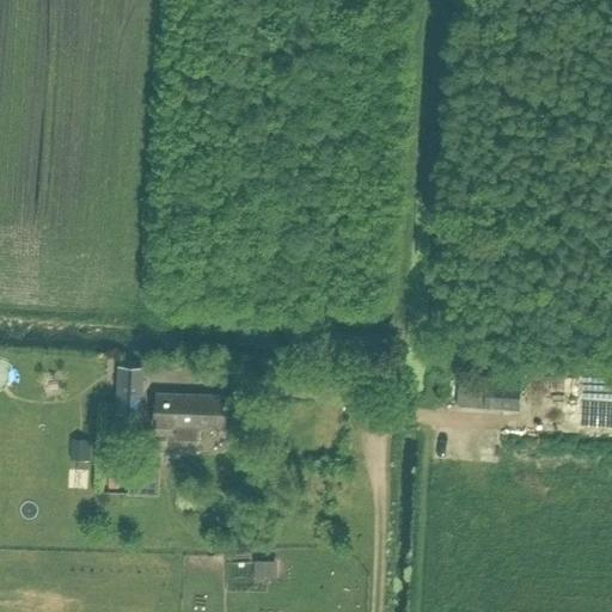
[(0,359),(0,389),(6,387),(12,380),(12,371),(7,363),(0,360),(0,359)]
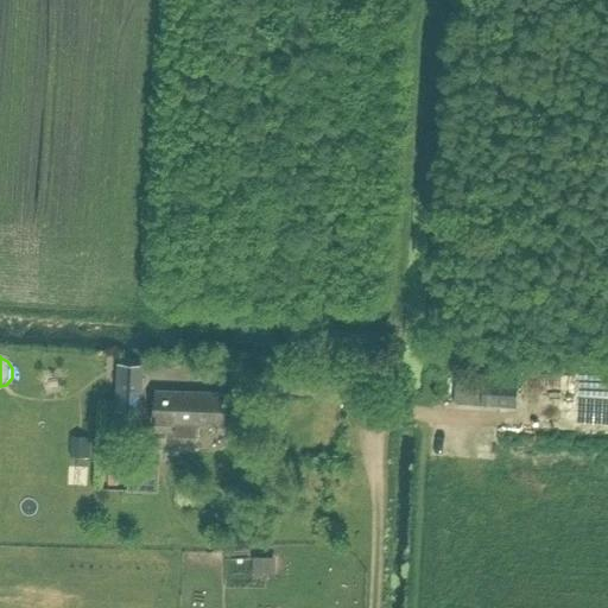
[(114,411),(141,412),(144,365),(116,363),(114,411)]
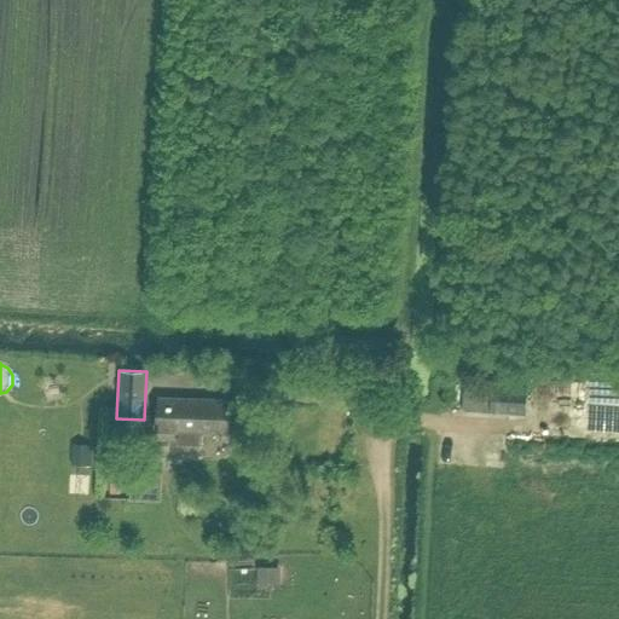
[(490,412),(526,416),(528,385),(492,383),(490,412)]
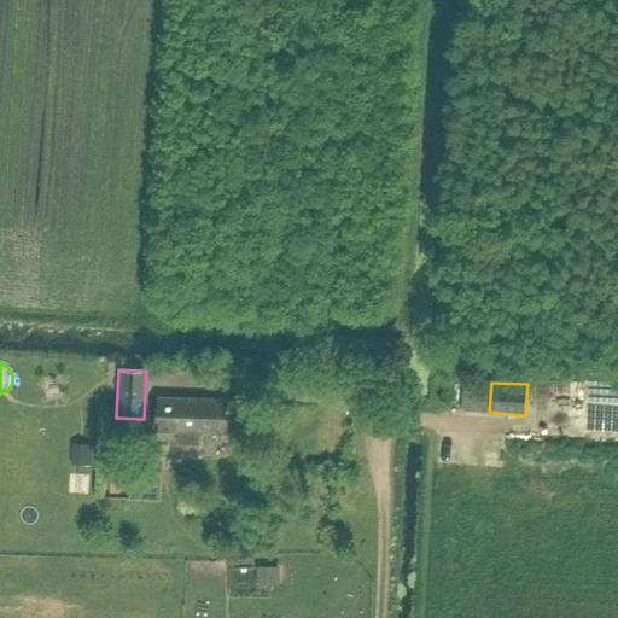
[(202,432),(238,435),(239,400),(157,396),(156,431),(179,432),(179,443),(202,444),(202,432)]
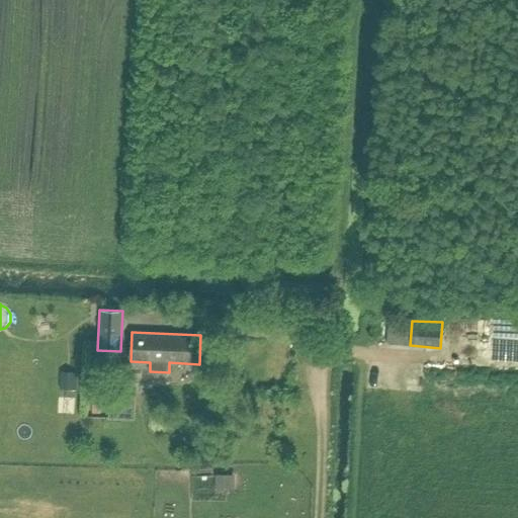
[(135,368),(117,367),(116,389),(134,390),(135,368)]
